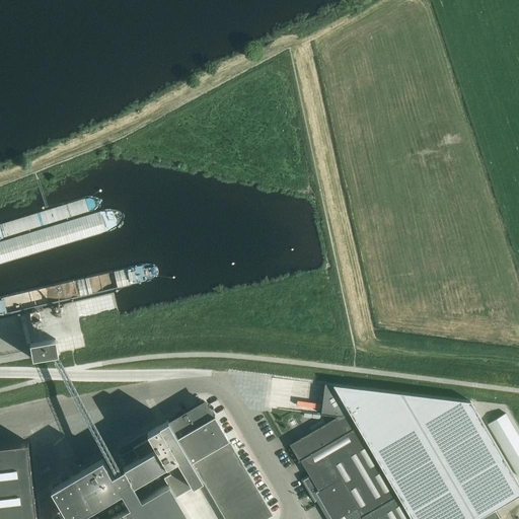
[(39,325),(38,315),(26,316),(27,326),(39,325)]
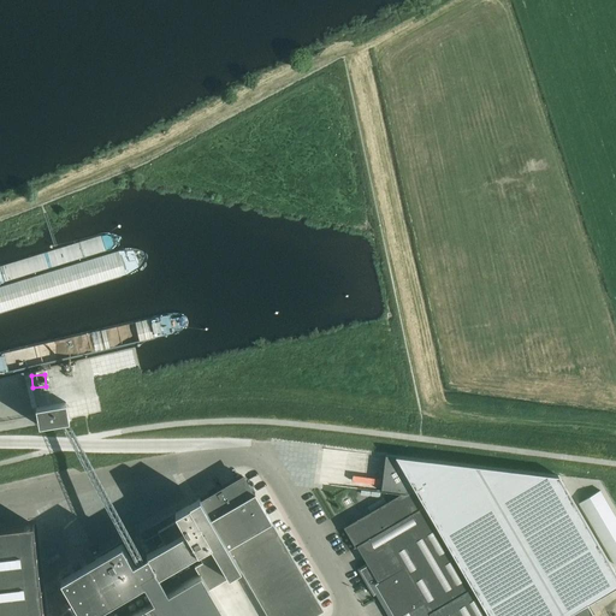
[(36,400),(43,397),(42,390),(34,392),(36,400)]
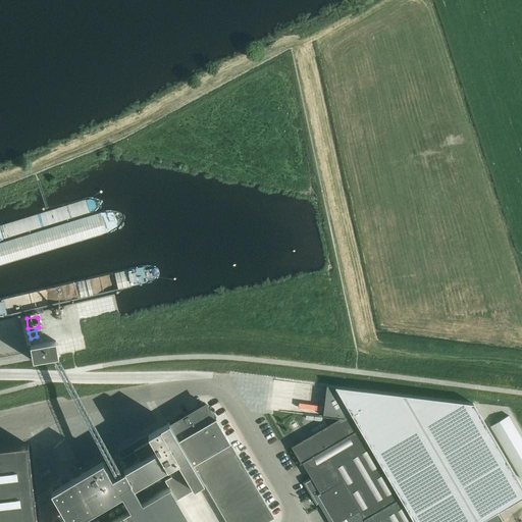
[(56,342),(31,346),(34,361),(58,357),(56,342)]
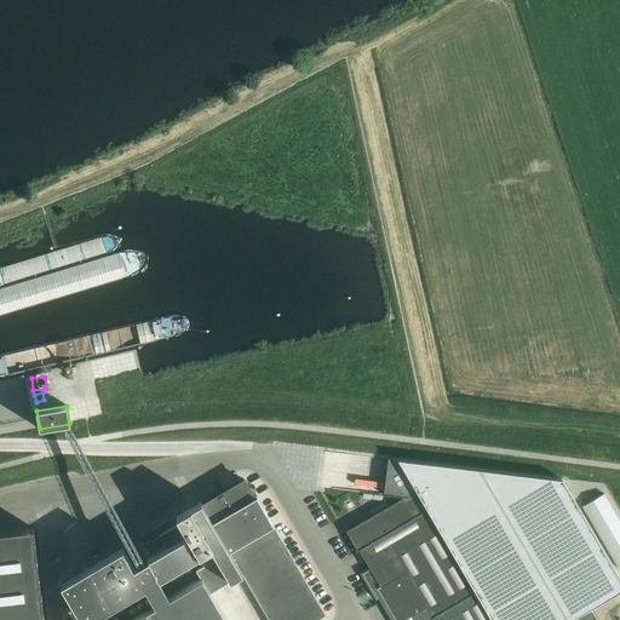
[(402,497),(346,530),(357,551),(360,550),(371,568),(362,573),(372,590),(375,587),(379,595),(378,595),(392,619),(569,619),(590,608),(619,590),(619,578),(619,577),(562,480),(459,466),(388,458),(383,494),(402,497)]
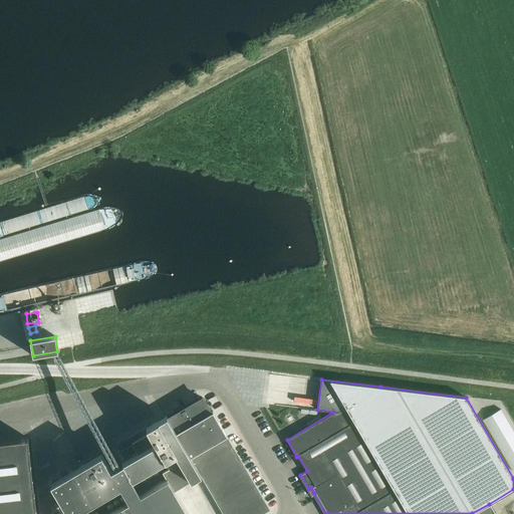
[(168,477),(175,489),(200,474),(223,513),(261,513),(270,509),(212,412),(210,407),(208,408),(202,398),(168,419),(167,416),(129,438),(134,446),(121,453),(125,461),(122,463),(133,479),(165,460),(169,467),(163,471),(167,478),(168,477)]
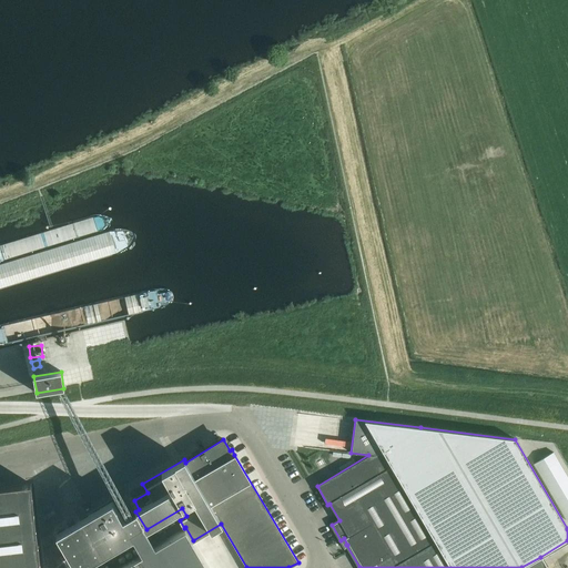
[(567,521),(567,520),(567,477),(553,452),(536,462),(534,464),(567,521)]
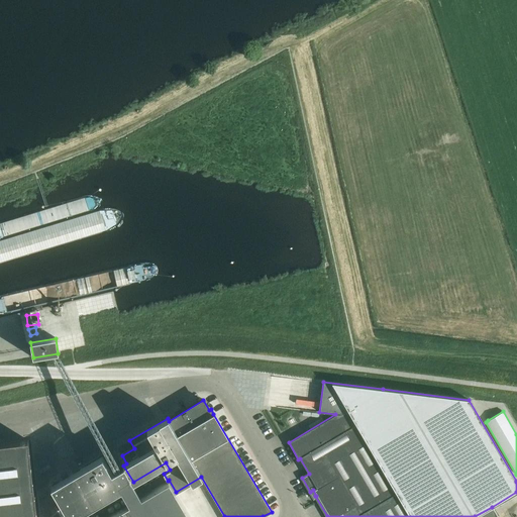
[(0,516),(37,516),(28,439),(0,441),(0,516)]
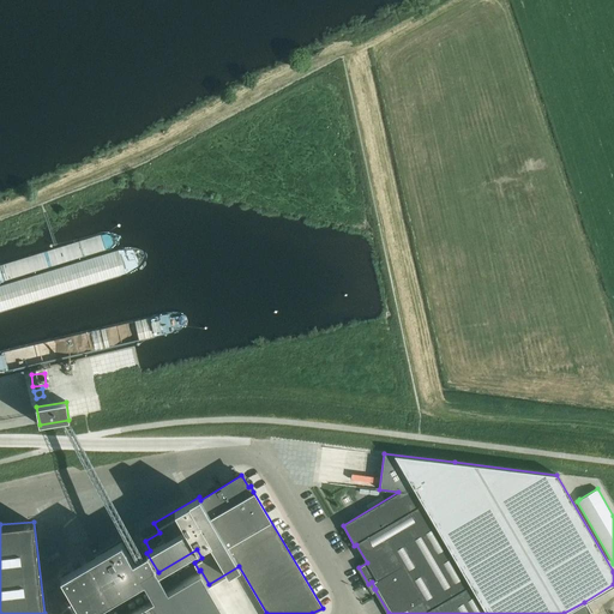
[(121,542),(60,578),(82,613),(86,613),(144,581),(121,542)]
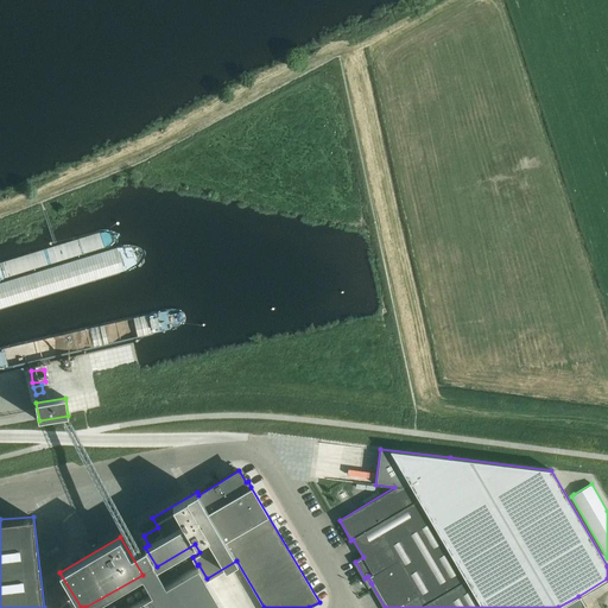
[(156,607),(223,607),(207,578),(197,565),(147,594),(156,607)]
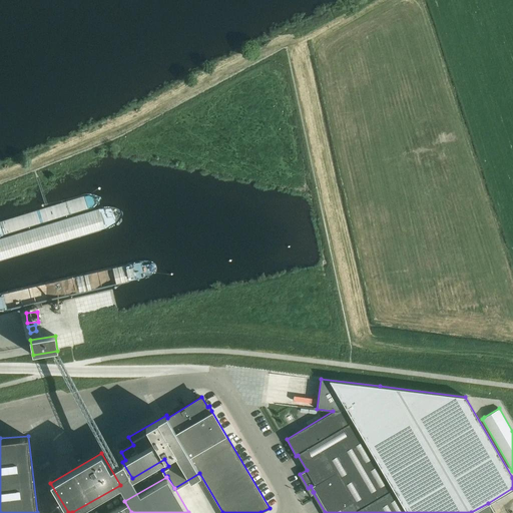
[(131,512),(124,501),(102,512),(131,512)]
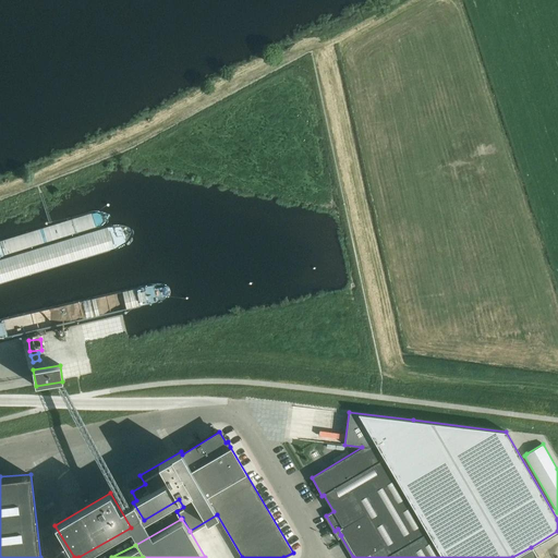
[(512,557),(536,557),(531,547),(512,557)]
